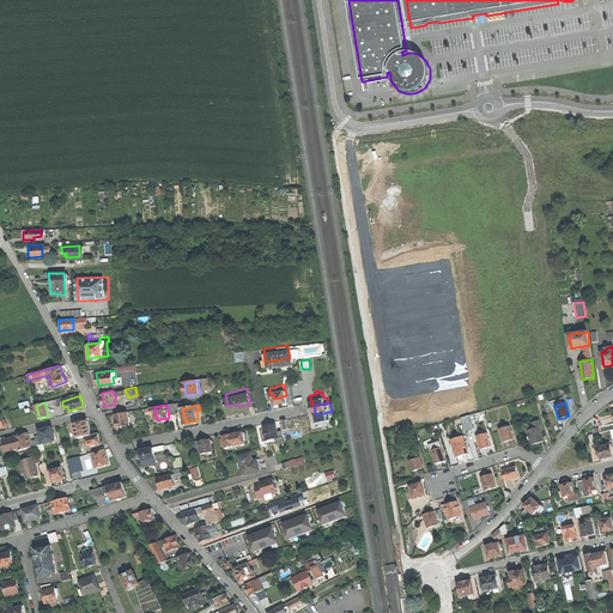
[(128,412),(116,414),(117,420),(119,428),(131,425),(128,412)]
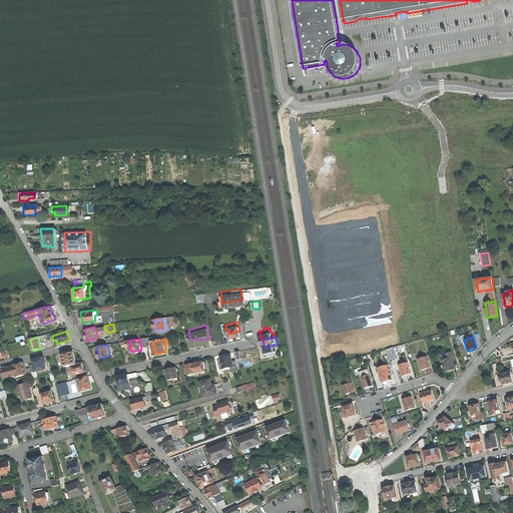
[(387,350),(390,361),(396,359),(393,348),(387,350)]
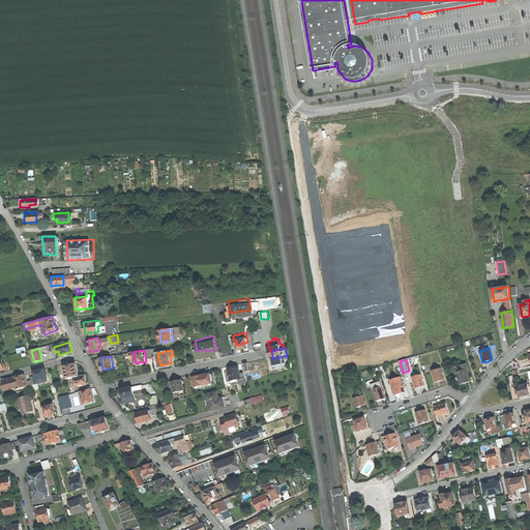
[(77,362),(65,365),(68,378),(72,377),(75,376),(81,375),(79,367),(77,362)]
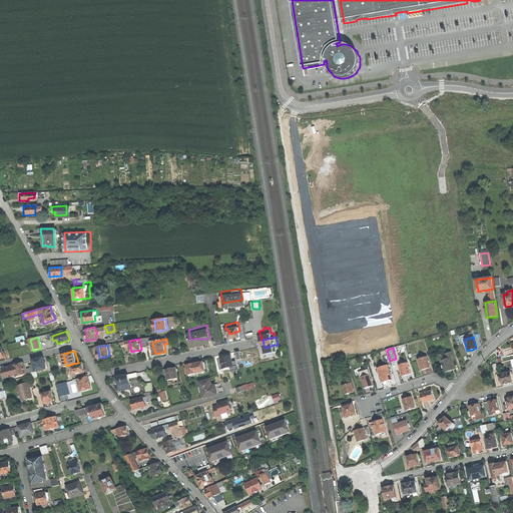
[(220,357),(223,368),(230,366),(233,365),(232,361),(230,355),(224,356),(220,357)]
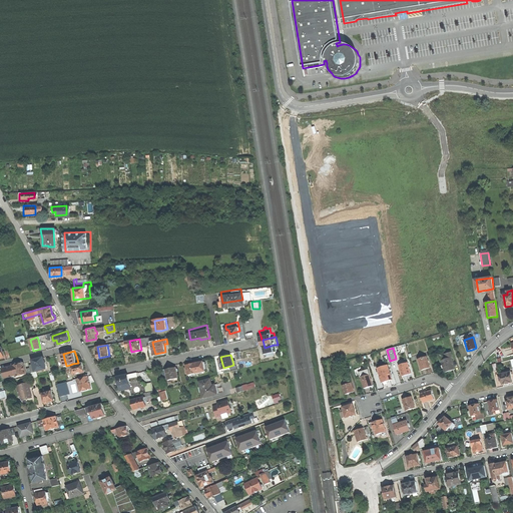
[(203,356),(197,358),(199,368),(206,366),(203,356)]
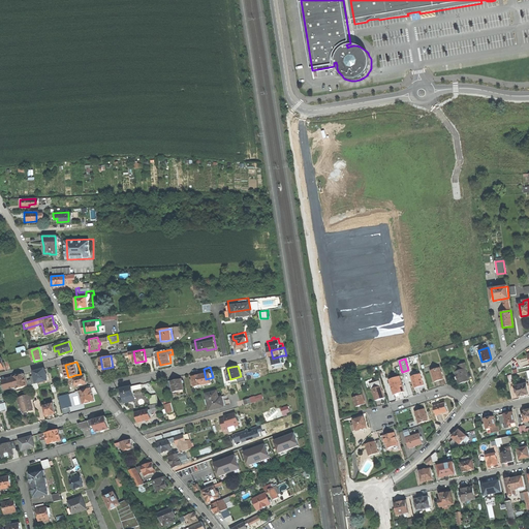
[(431,370),(434,381),(439,380),(443,379),(440,368),(431,370)]
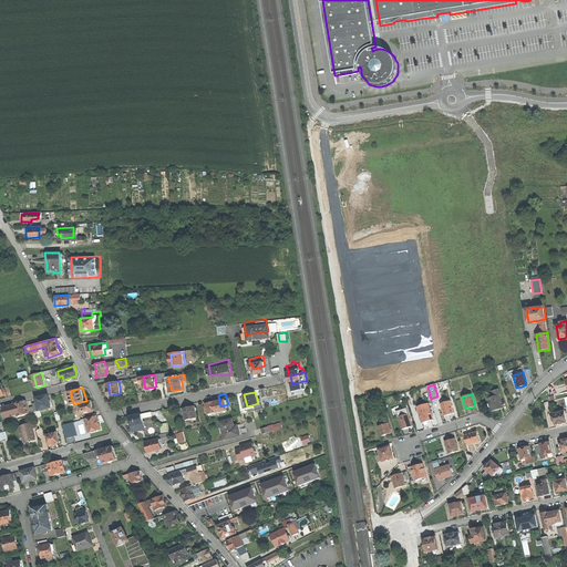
[(39,402),(41,410),(53,406),(50,395),(43,397),(38,399),(39,402)]
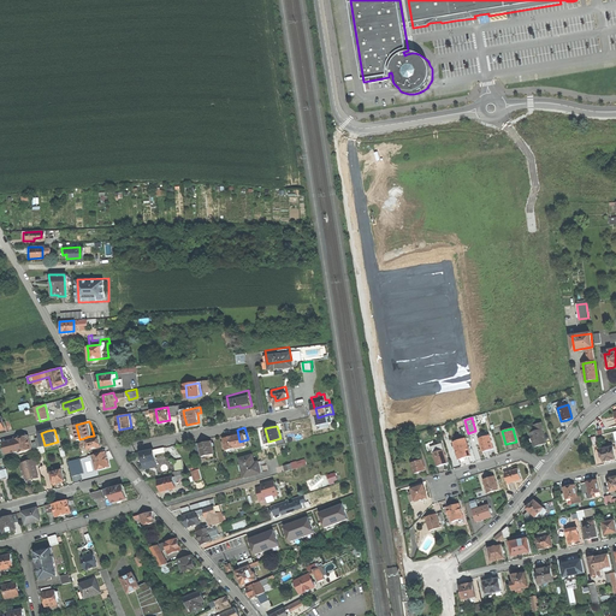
[(230,431),(224,433),(225,437),(227,443),(227,444),(240,442),(237,430),(230,431)]
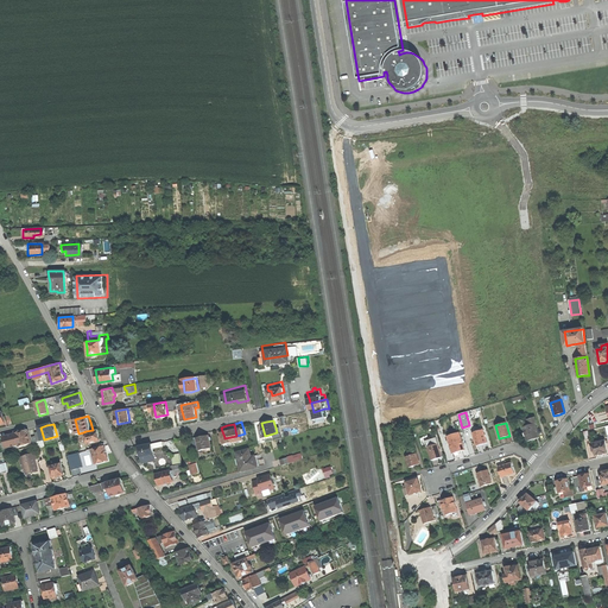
[(539,437),(536,424),(530,425),(524,428),(529,442),(534,439),(539,437)]
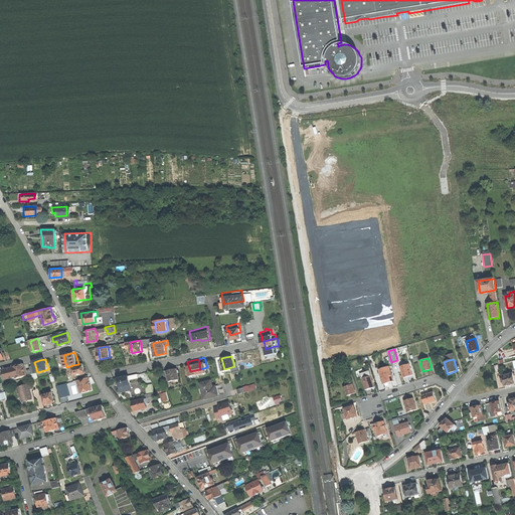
[(83,362),(78,364),(72,365),(73,369),(75,375),(78,374),(79,376),(83,375),(82,373),(87,372),(86,368),(83,362)]
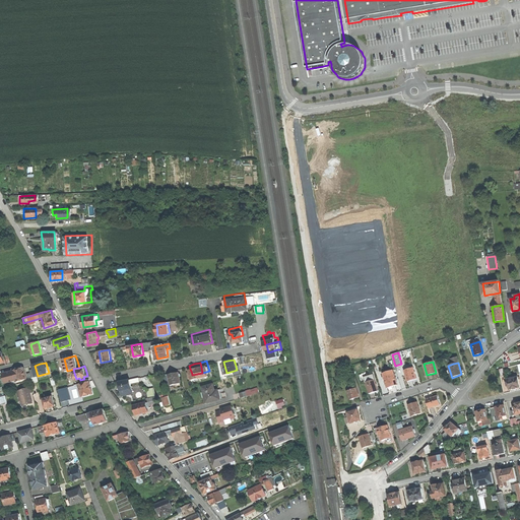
[(28,379),(25,368),(19,370),(15,371),(16,375),(14,376),(15,379),(17,378),(18,382),(28,379)]
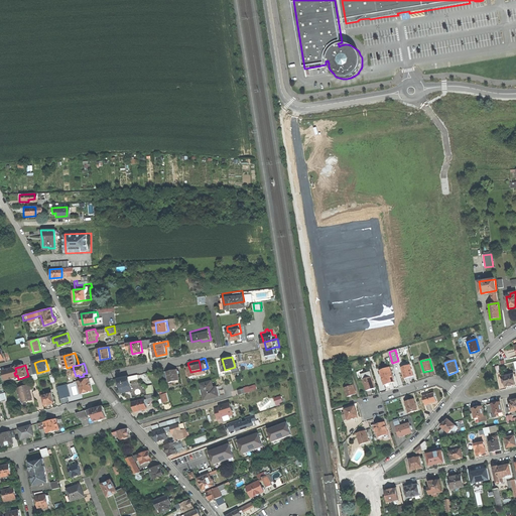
[(171,367),(167,368),(169,375),(170,379),(179,376),(177,365),(171,367)]
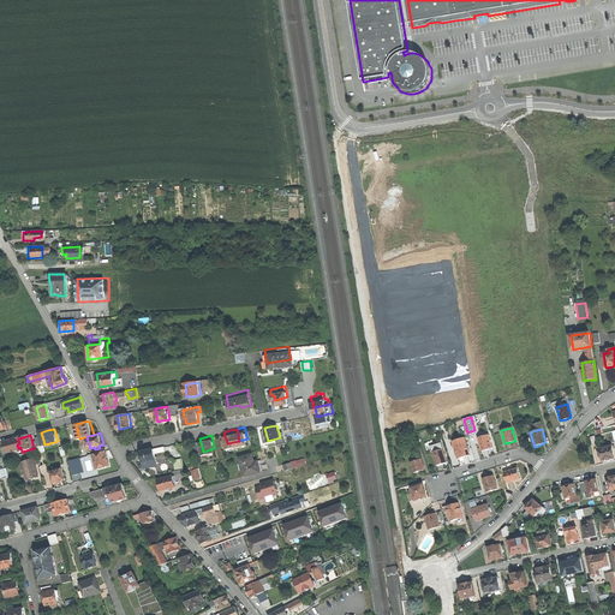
[(478,439),(482,452),(488,449),(493,448),(489,435),(478,439)]
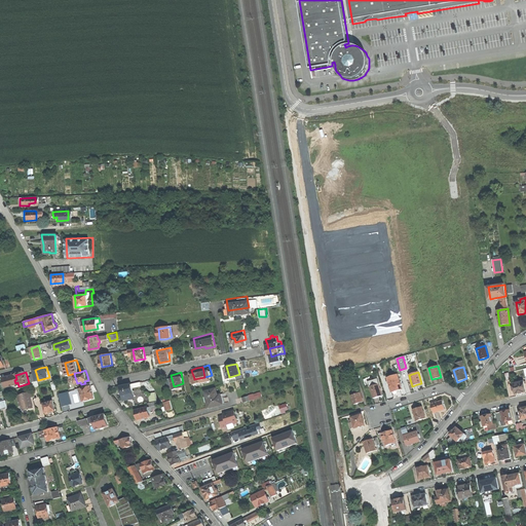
[(387,378),(391,392),(398,390),(402,389),(398,375),(387,378)]
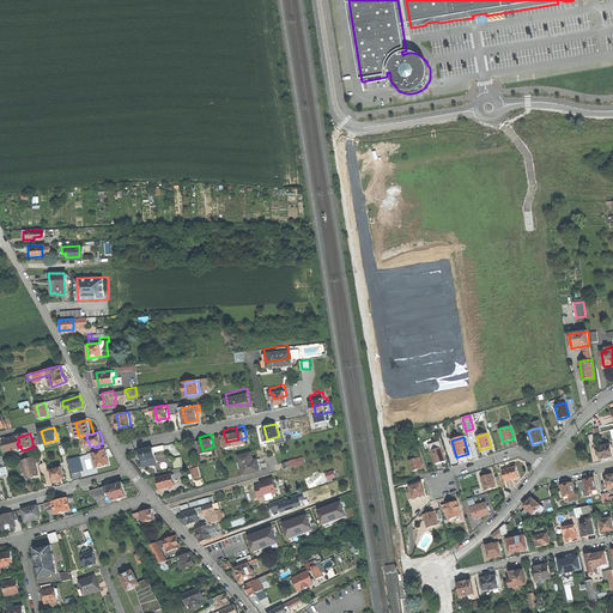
[(153,444),(141,448),(143,453),(144,457),(157,454),(155,449),(153,444)]
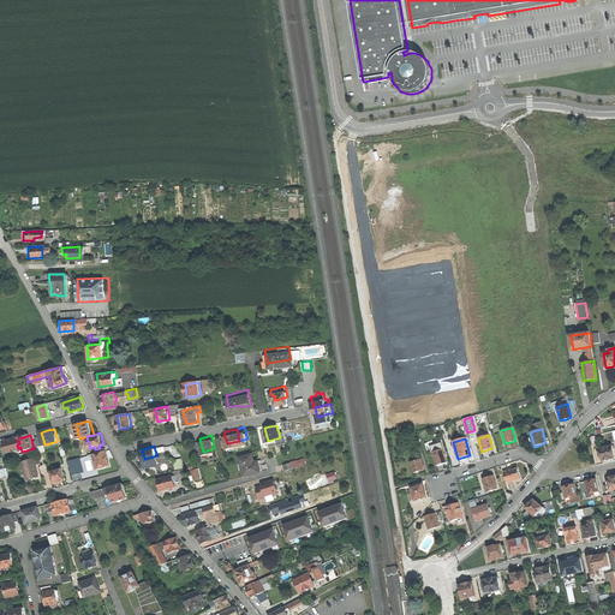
[(614,457),(613,446),(599,448),(602,461),(609,459),(614,458),(614,457)]
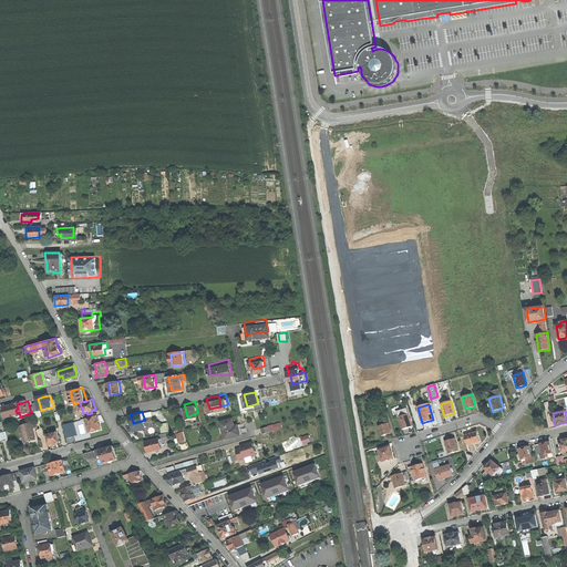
[(234,413),(222,416),(225,428),(226,433),(238,430),(236,420),(234,413)]
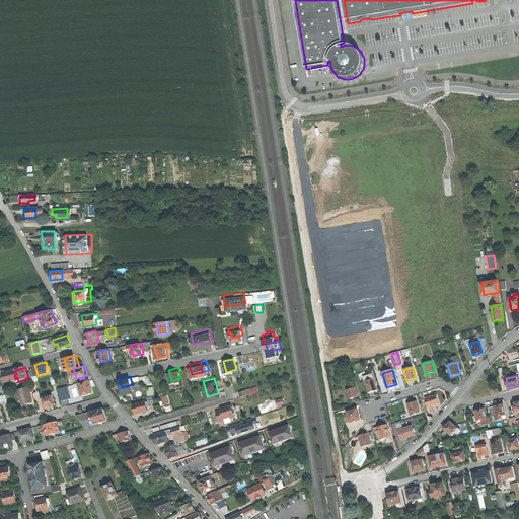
[(373,391),(377,390),(374,379),(365,382),(368,393),(373,391)]
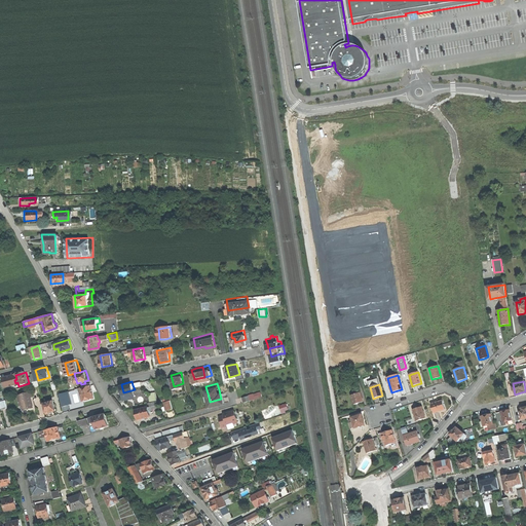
[(79,390),(83,403),(94,400),(91,392),(90,387),(79,390)]
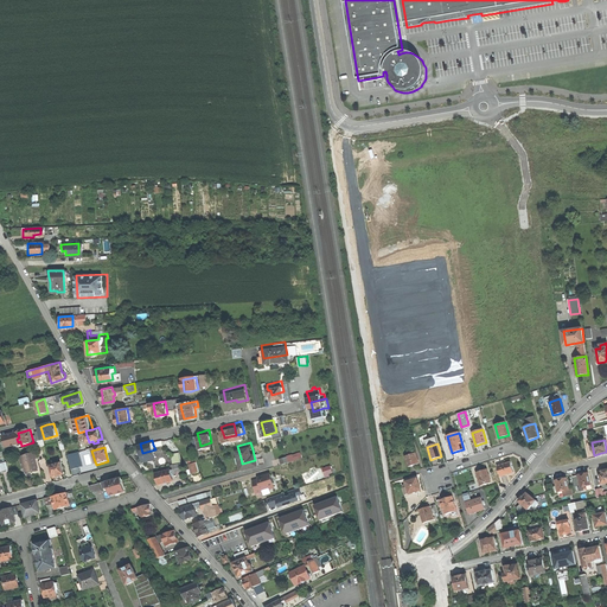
[(89,449),(69,454),(72,470),(81,467),(82,472),(91,470),(94,470),(89,449)]
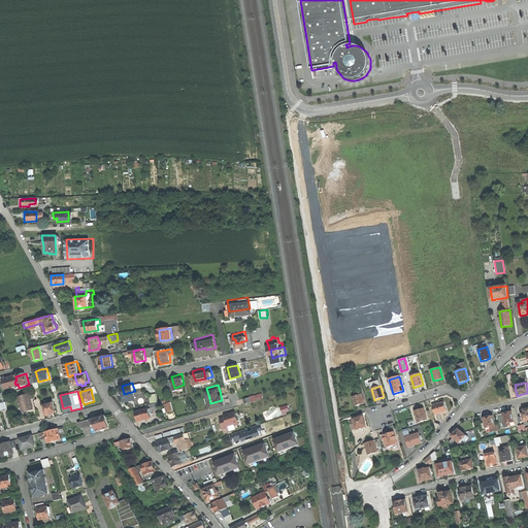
[(353,397),(356,406),(360,404),(365,403),(362,394),(353,397)]
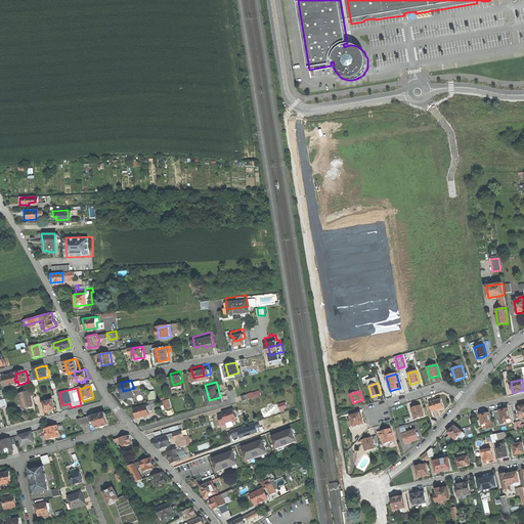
[(250,394),(238,397),(239,402),(256,397),(255,395),(251,396),(250,394)]
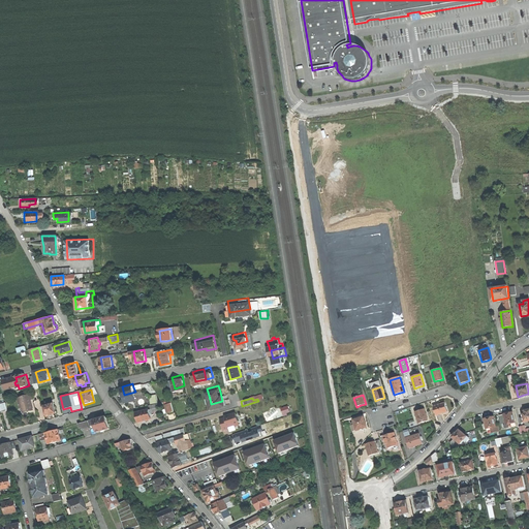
[(45,405),(49,415),(54,413),(59,412),(56,402),(45,405)]
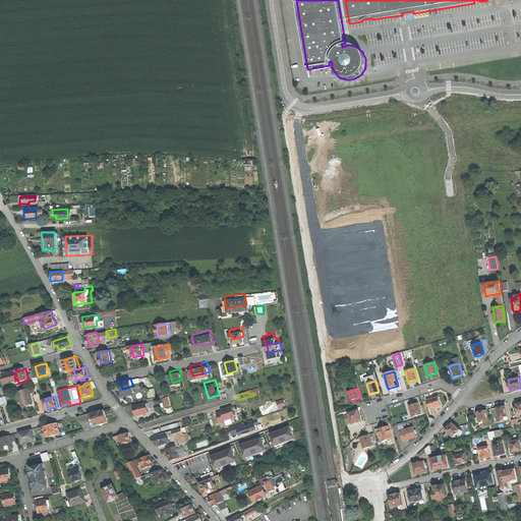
[(427,400),(430,408),(437,407),(442,405),(439,396),(427,400)]
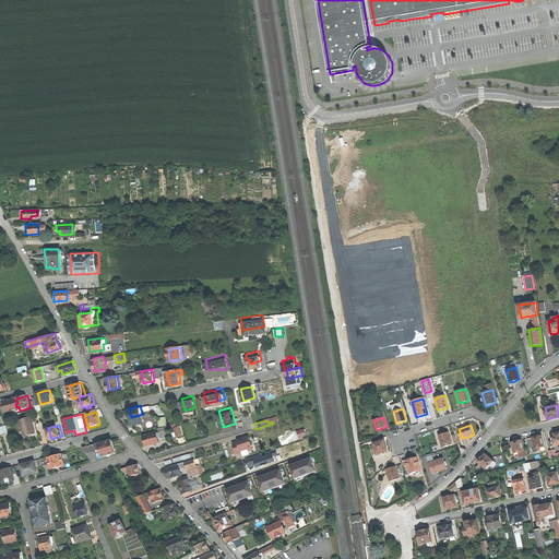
[(158,428),(145,432),(146,438),(149,442),(162,439),(158,428)]
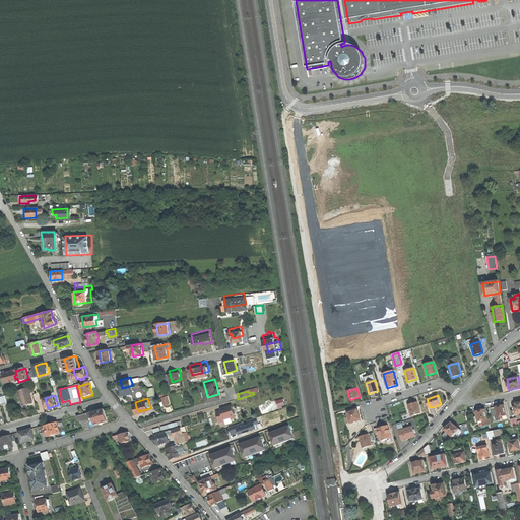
[(282,399),(276,401),(278,407),(279,407),(280,408),(282,408),(281,406),(285,405),(282,399)]
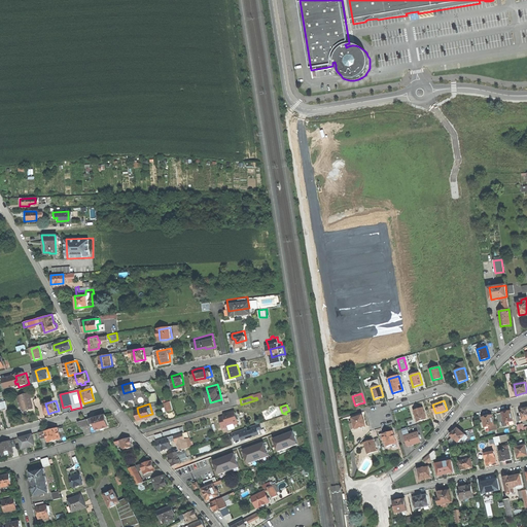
[(418,409),(414,410),(418,421),(427,418),(423,407),(418,409)]
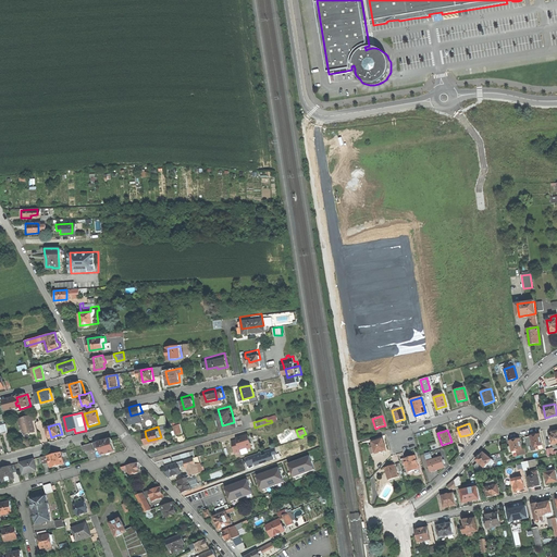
[(14,436),(17,447),(21,446),(21,448),(24,447),(26,446),(25,445),(28,444),(26,433),(14,436)]
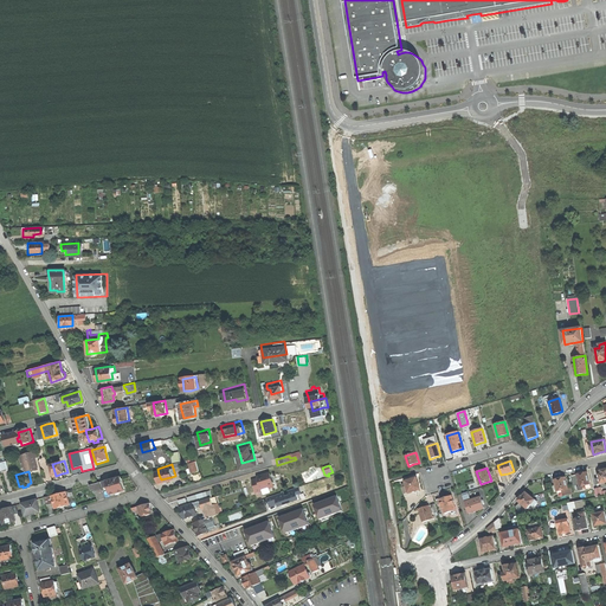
[(582,487),(591,484),(587,472),(584,474),(578,475),(579,484),(580,487),(582,487)]
